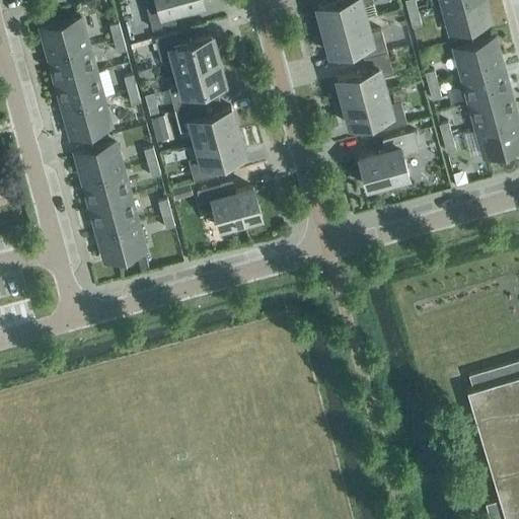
[(152,28),(175,22),(171,11),(202,2),(201,0),(156,0),(157,3),(146,7),(152,28)]
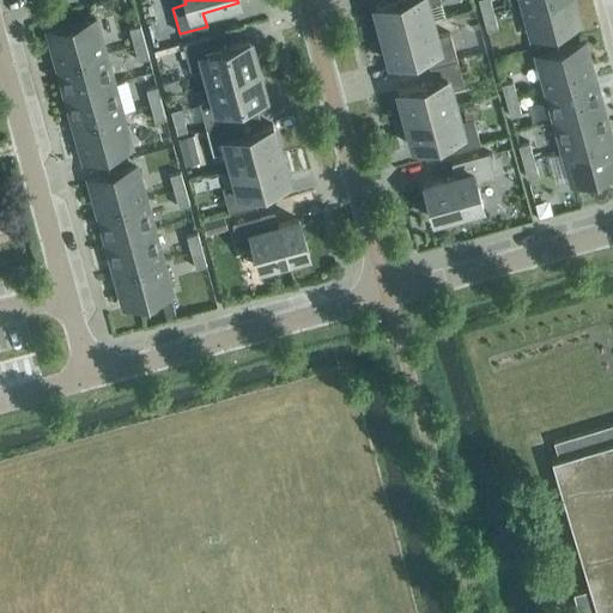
[(426,5),(441,1),(439,0),(396,0),(374,6),(381,35),(431,22),(426,5)]
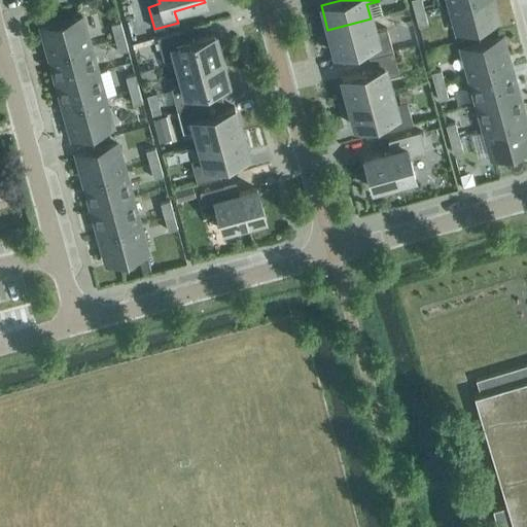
[(410,0),(414,12),(423,10),(420,0),(410,0)]
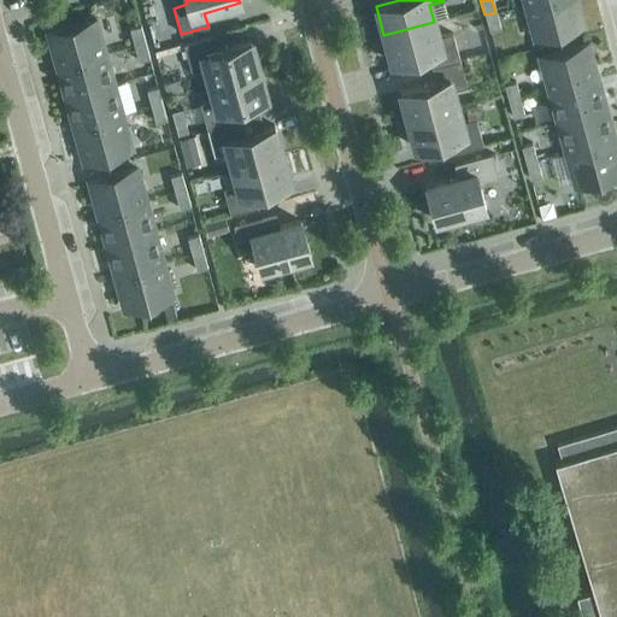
[(575,0),(542,0),(526,5),(534,36),(580,23),(575,3),(576,1),(575,0)]
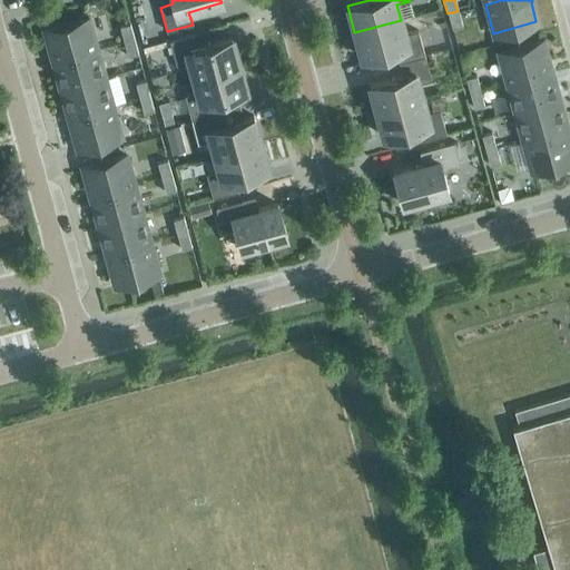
[(458,11),(448,13),(452,30),(462,27),(458,11)]
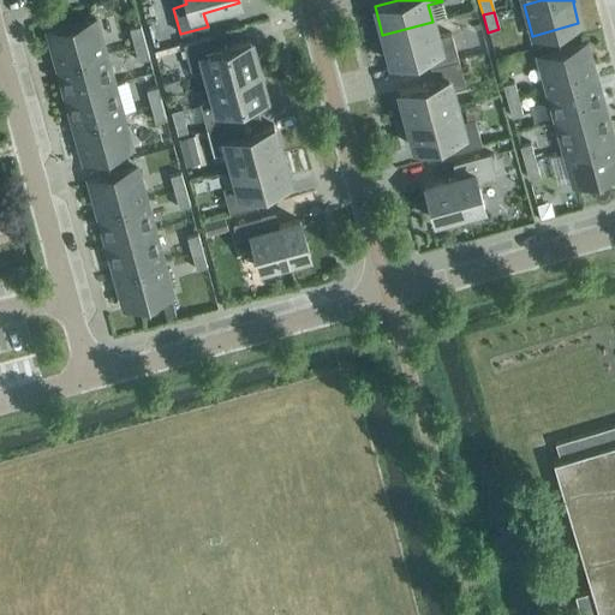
[(54,67),(103,54),(95,22),(48,35),(53,57),(52,57),(54,67)]
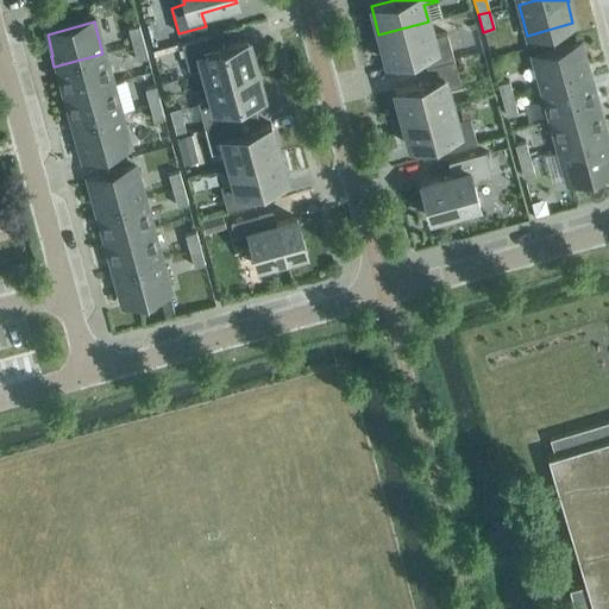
[(426,67),(453,60),(446,33),(432,37),(428,22),(378,35),(387,63),(422,54),(426,67)]
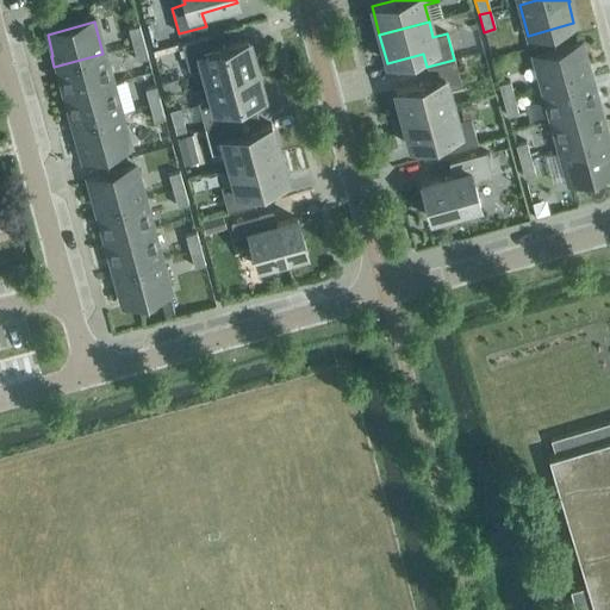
[(131,44),(142,42),(138,26),(128,29),(131,44)]
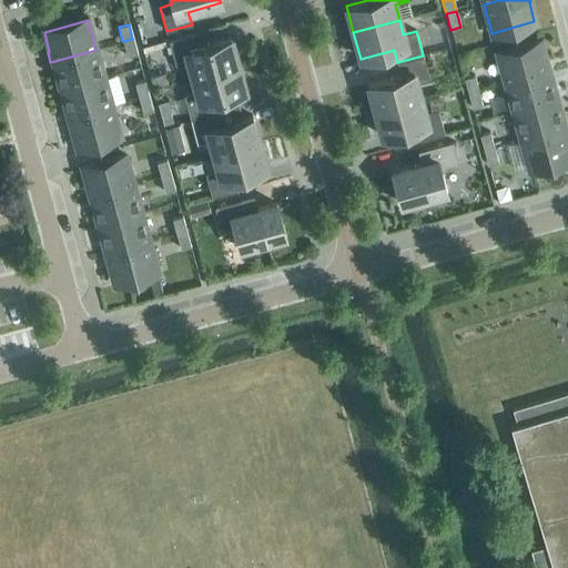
[(192,77),(237,64),(231,38),(198,47),(194,34),(169,41),(175,66),(188,62),(192,77)]
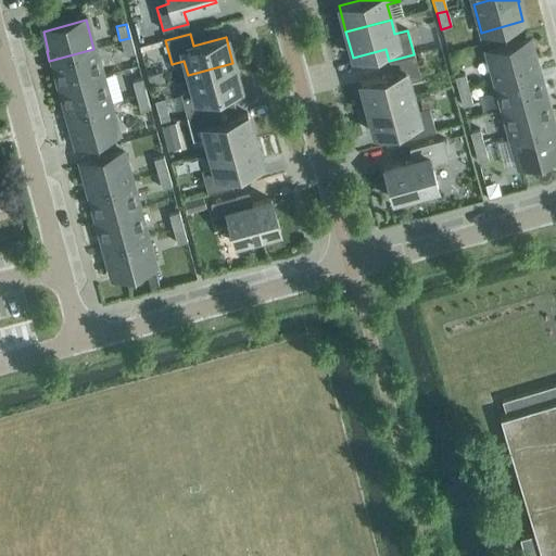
[(129,38),(119,40),(124,55),(134,53),(129,38)]
